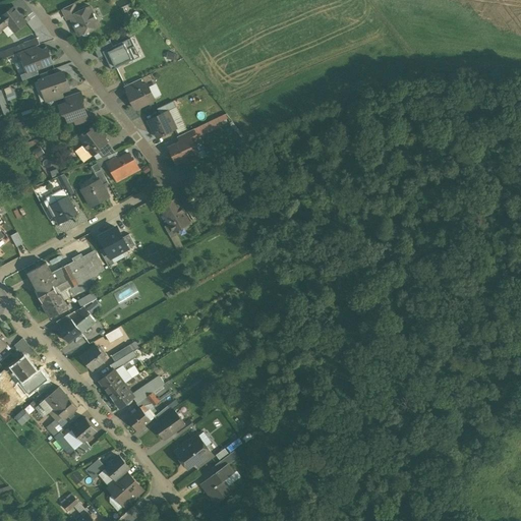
[(74,3),(62,9),(67,19),(71,18),(79,14),(78,11),(74,3)]
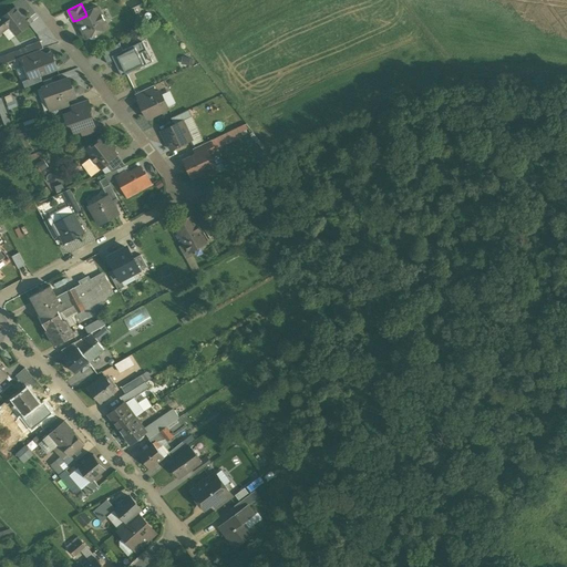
[(98,7),(85,12),(86,16),(78,20),(86,39),(90,37),(91,38),(92,39),(93,39),(94,39),(95,38),(96,37),(96,35),(96,34),(109,28),(104,21),(105,20),(102,14),(98,7)]
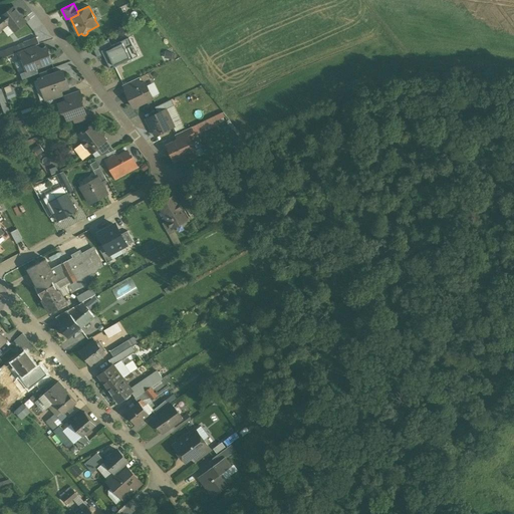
[(13,7),(2,16),(8,23),(14,31),(26,22),(13,7)]
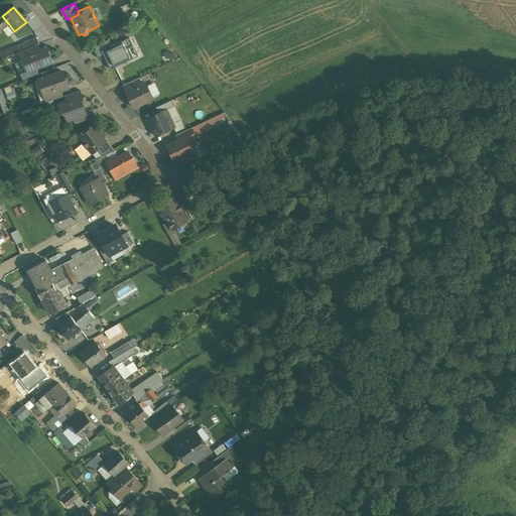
[(1,16),(0,16),(0,30),(8,23),(2,16),(1,17),(1,16)]
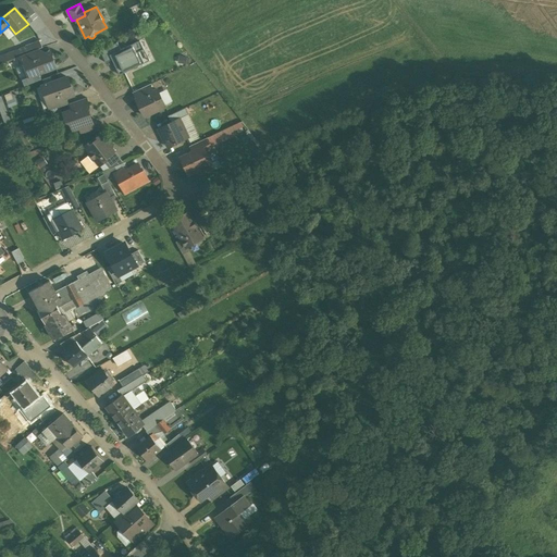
[(39,40),(25,46),(26,48),(28,52),(41,47),(39,40)]
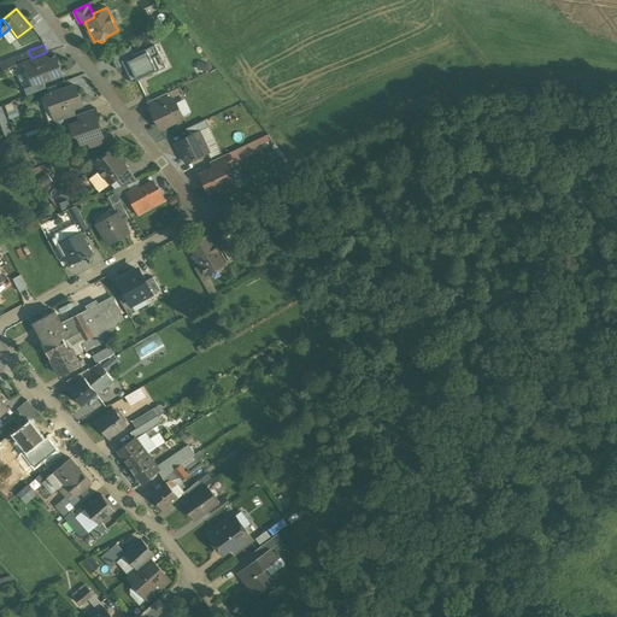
[(160,54),(156,45),(134,56),(122,62),(124,66),(133,83),(160,70),(154,58),(160,54)]
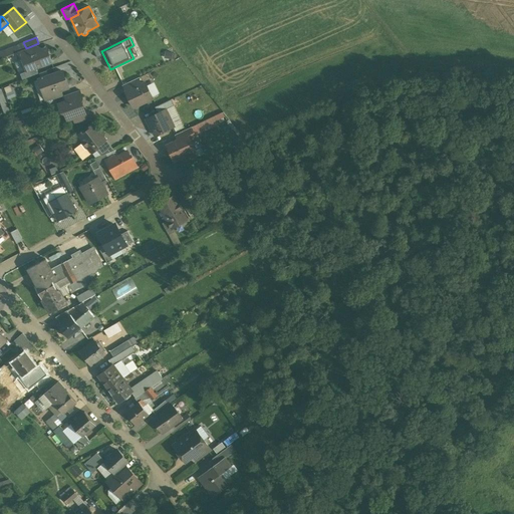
[(111,46),(108,39),(92,47),(97,58),(103,55),(101,51),(111,46)]
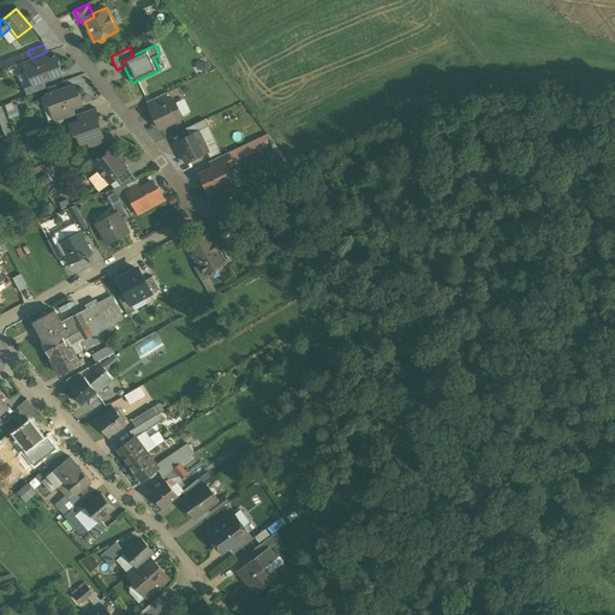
[(29,53),(0,63),(0,70),(31,58),(29,53)]
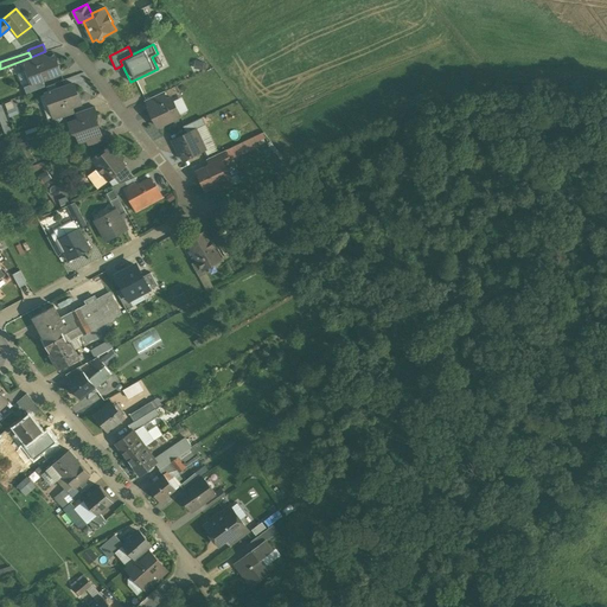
[(40,53),(19,62),(23,70),(29,68),(27,68),(43,62),(40,53)]
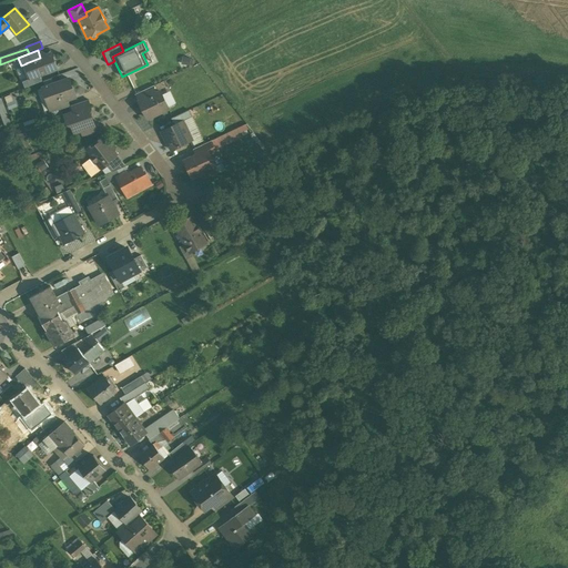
[(40,58),(26,63),(27,63),(32,78),(57,69),(51,54),(40,58)]
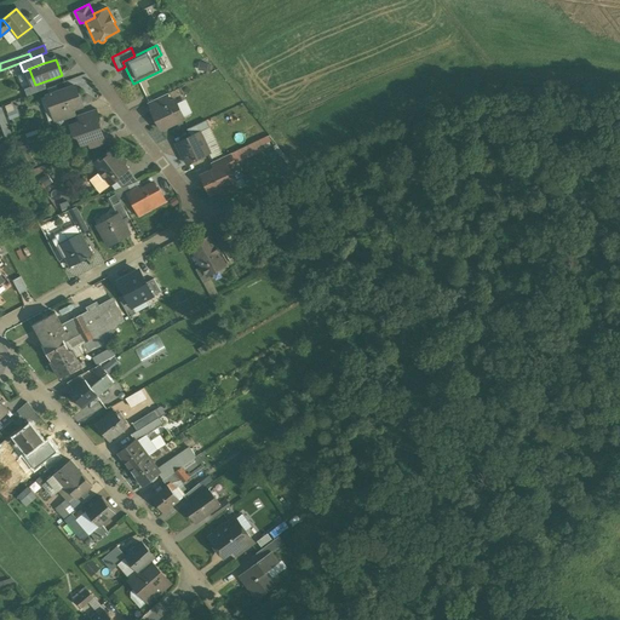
[(75,86),(50,95),(56,112),(56,113),(67,109),(68,112),(82,105),(75,86)]
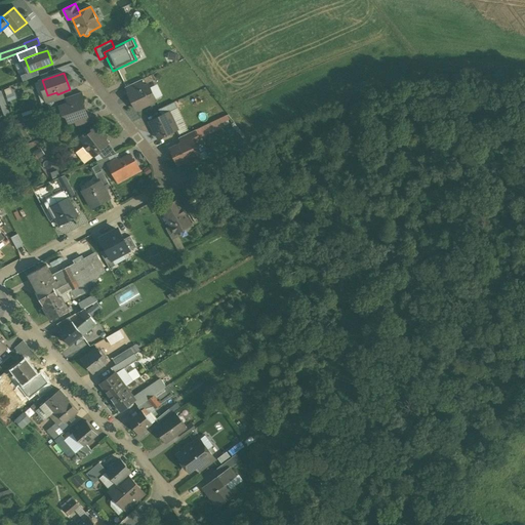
[(140,80),(126,87),(129,93),(145,86),(140,80)]
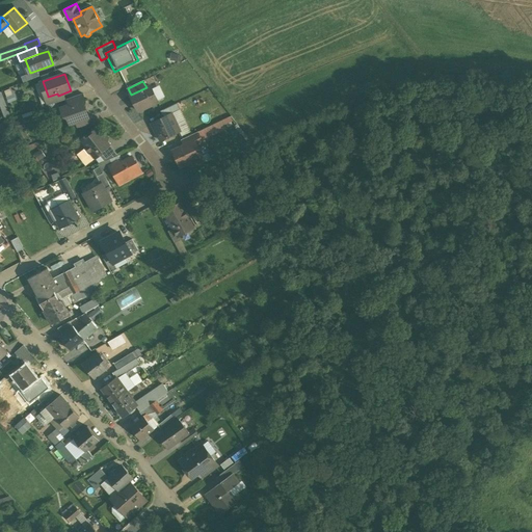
[(131,95),(130,96),(138,111),(158,102),(150,85),(147,87),(131,95)]
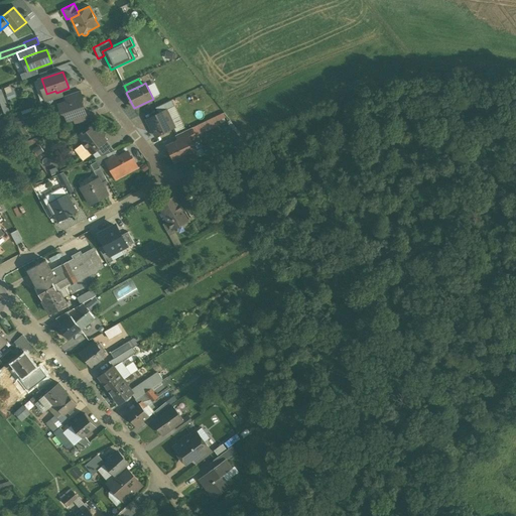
[(12,86),(5,87),(6,98),(13,97),(12,86)]
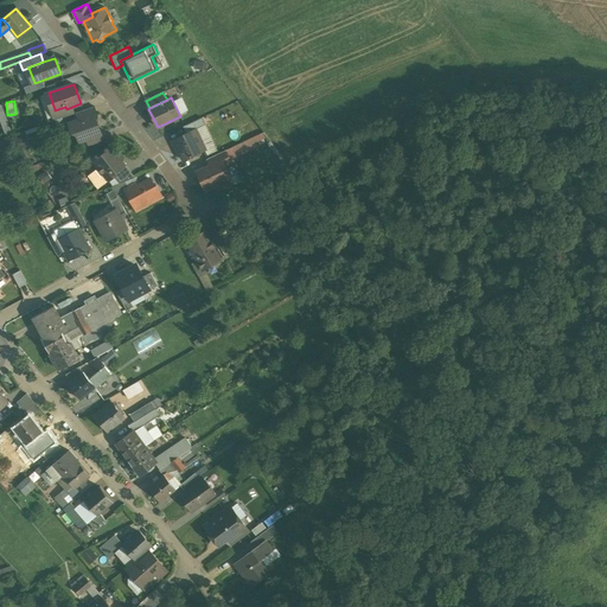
[(1,104),(0,104),(0,120),(6,134),(13,131),(1,104)]
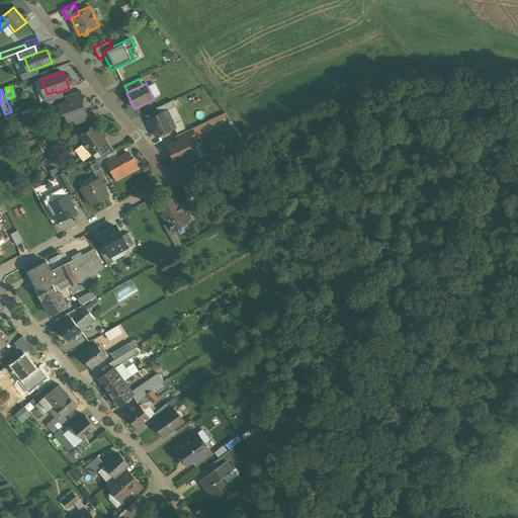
[(56,91),(47,94),(47,93),(44,94),(47,103),(59,99),(57,93),(56,91)]
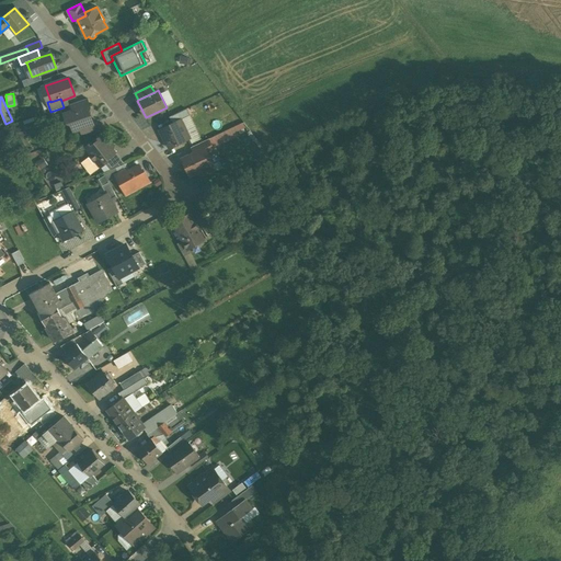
[(88,99),(70,104),(72,111),(64,114),(67,123),(71,125),(73,132),(92,125),(93,124),(89,111),(90,106),(88,99)]
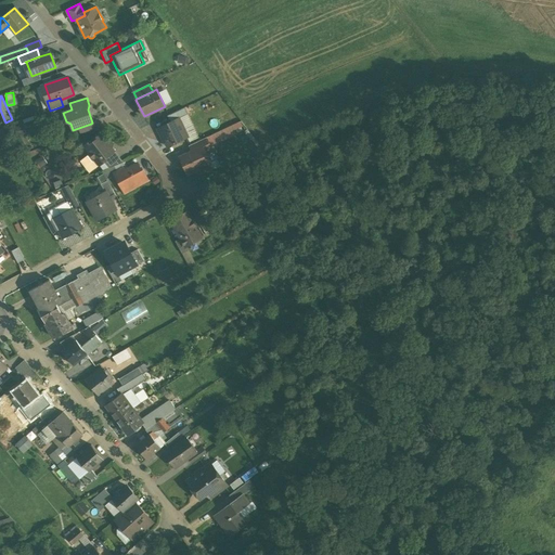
[(184,107),(167,116),(170,121),(179,117),(179,118),(188,114),(184,107)]
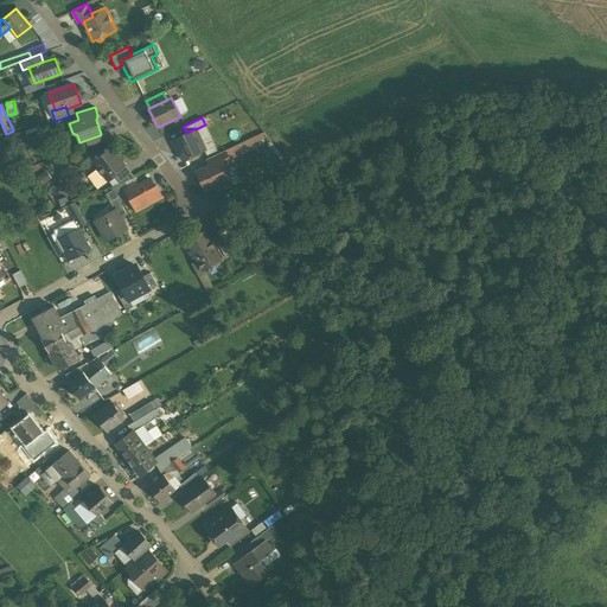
[(186,133),(172,140),(177,149),(178,148),(184,161),(200,153),(198,146),(203,144),(196,129),(196,128),(186,133)]
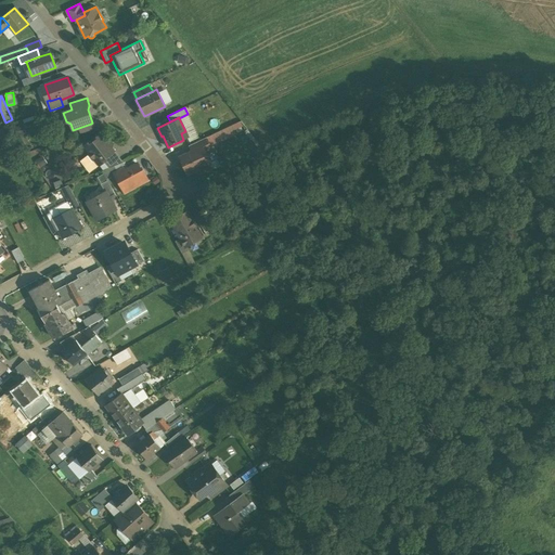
[(91,124),(79,128),(81,133),(93,129),(91,124)]
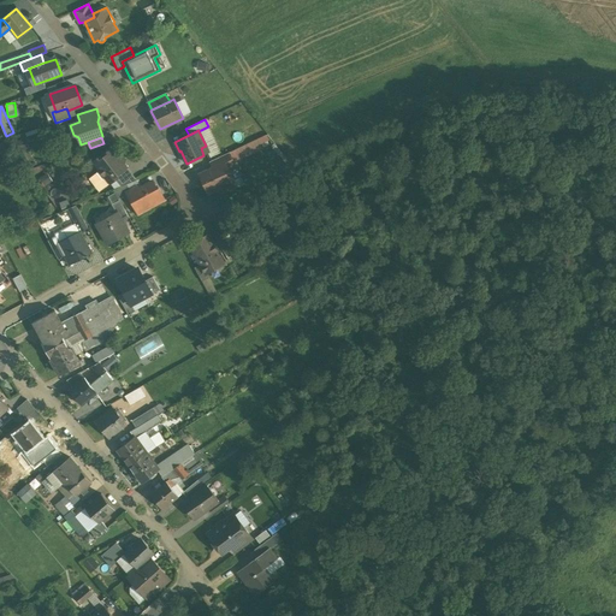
[(120,159),(112,149),(106,154),(107,155),(102,159),(100,157),(94,161),(99,167),(99,169),(98,172),(101,177),(106,177),(111,183),(118,177),(117,175),(126,167),(124,165),(123,164),(123,165),(119,160),(120,159)]
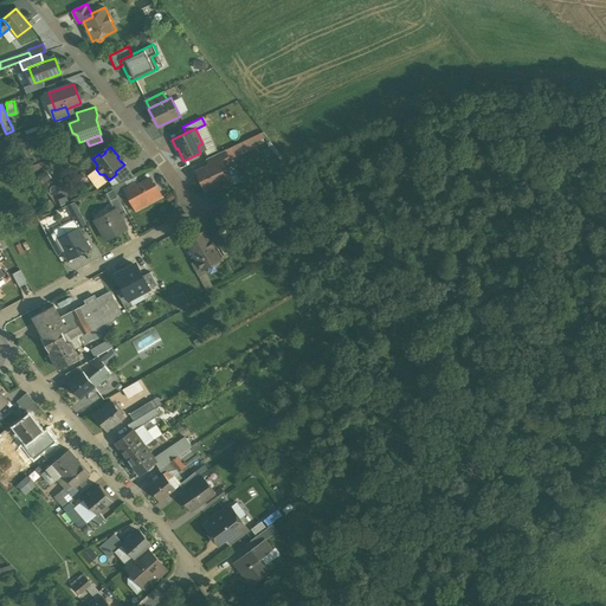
[(226,150),(206,159),(210,166),(221,160),(224,167),(232,163),(226,150)]
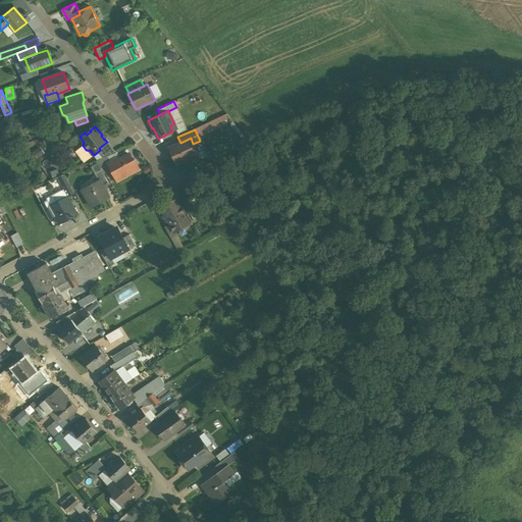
[(180,143),(169,148),(176,163),(198,153),(193,144),(191,138),(180,143)]
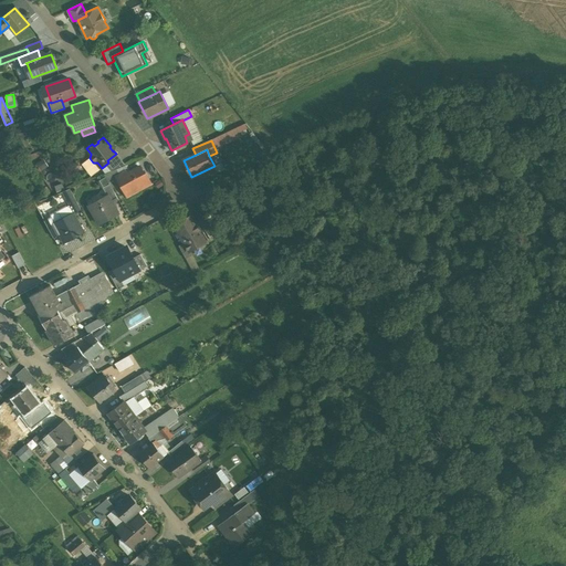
[(116,154),(107,160),(108,163),(102,168),(106,174),(117,169),(126,166),(116,154)]
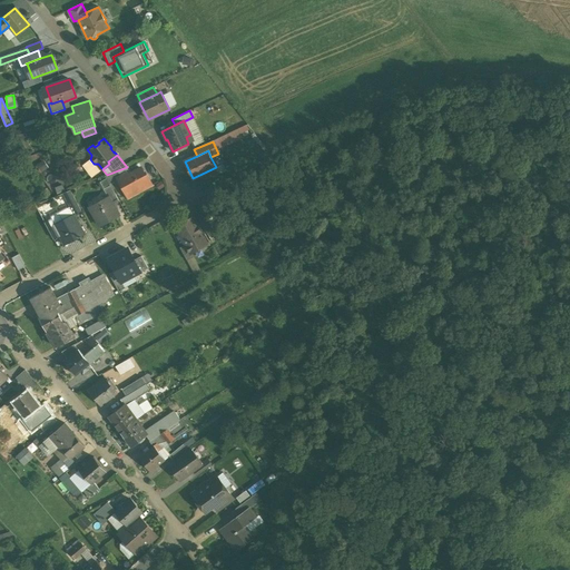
[(94,164),(90,159),(84,165),(91,174),(102,169),(98,164),(94,164)]
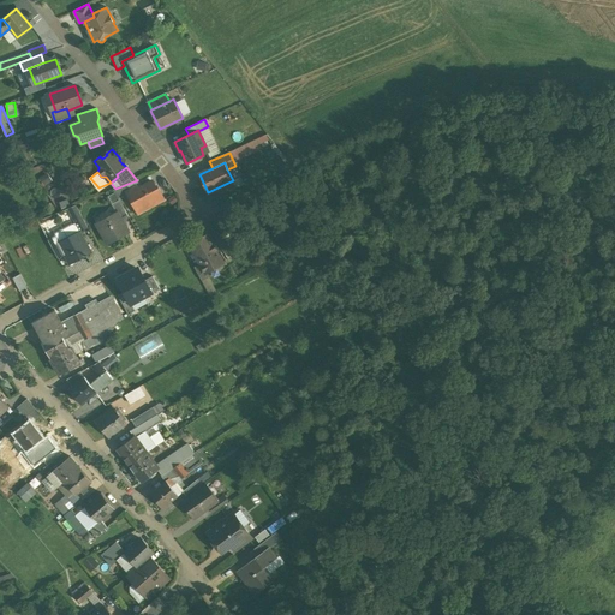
[(153,181),(137,190),(137,187),(131,191),(127,192),(127,193),(137,210),(162,197),(157,187),(156,189),(153,181)]
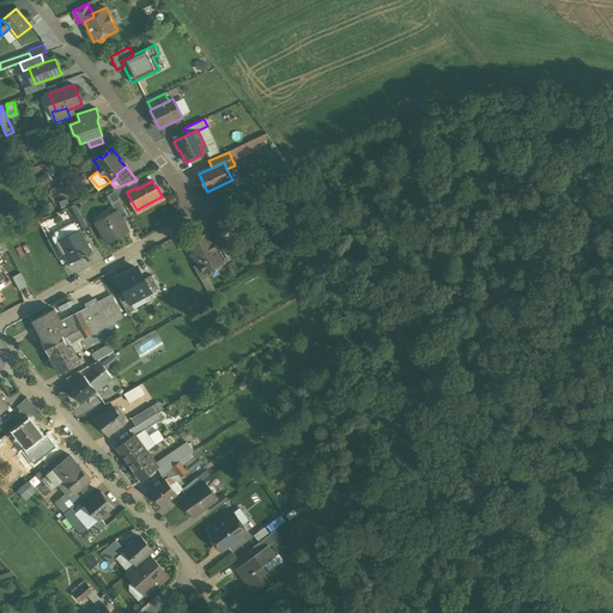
[(115,188),(114,189),(119,198),(127,193),(127,192),(131,190),(127,183),(115,188)]
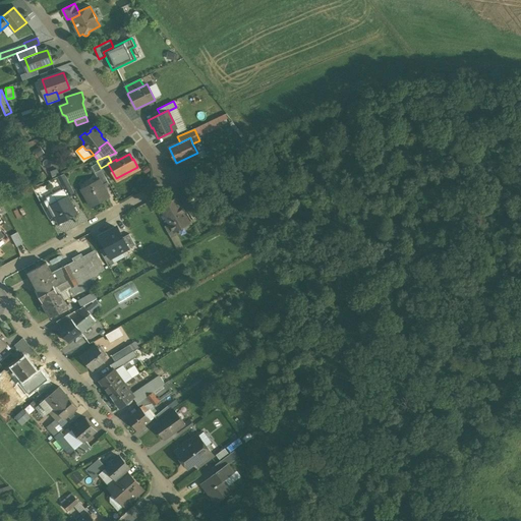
[(101,169),(95,172),(99,179),(100,179),(103,184),(108,182),(101,169)]
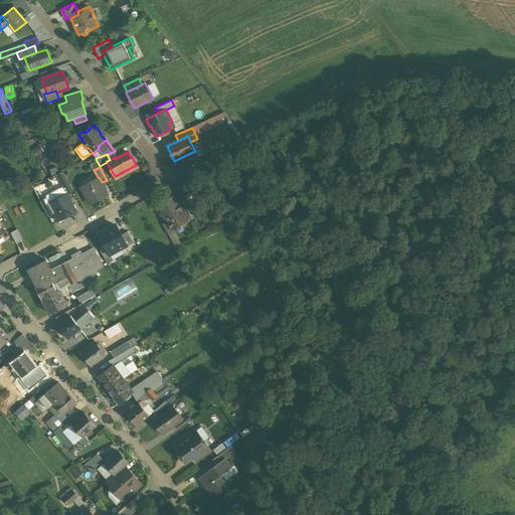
[(73,190),(65,176),(59,180),(64,189),(66,194),(73,190)]
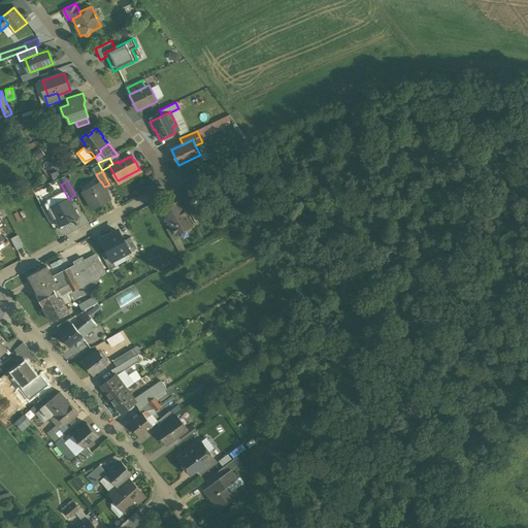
[(100,182),(83,191),(93,209),(102,204),(110,199),(104,187),(101,182),(100,182)]
